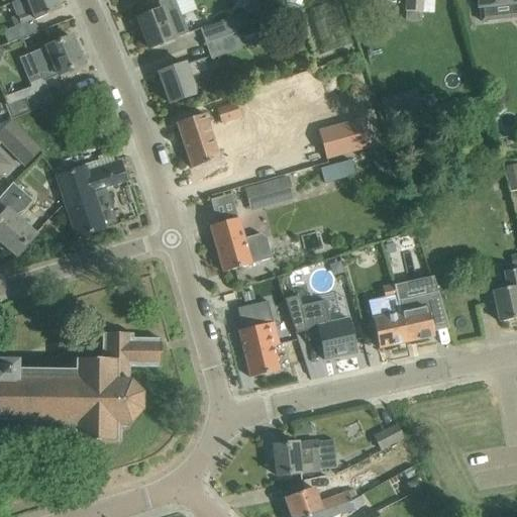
[(56,0),(18,0),(11,3),(21,26),(60,10),(56,0)]
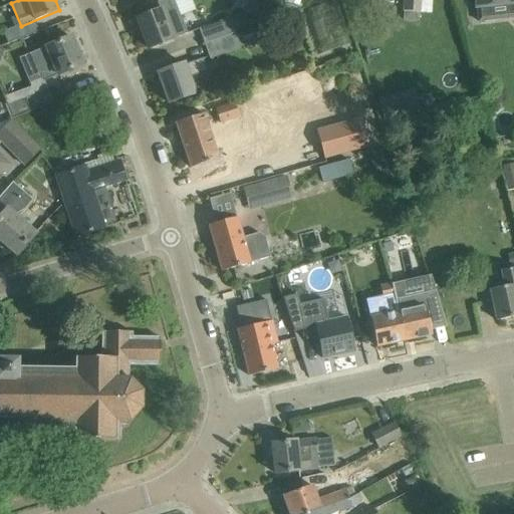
[(419,0),(404,0),(404,21),(418,22),(419,0)]
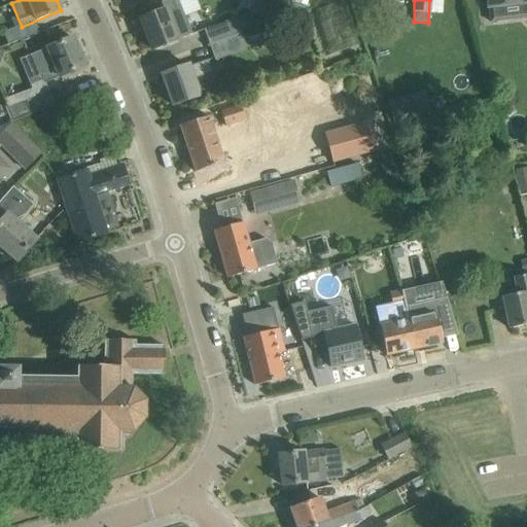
[(165,9),(140,19),(151,49),(191,35),(179,4),(165,9)]
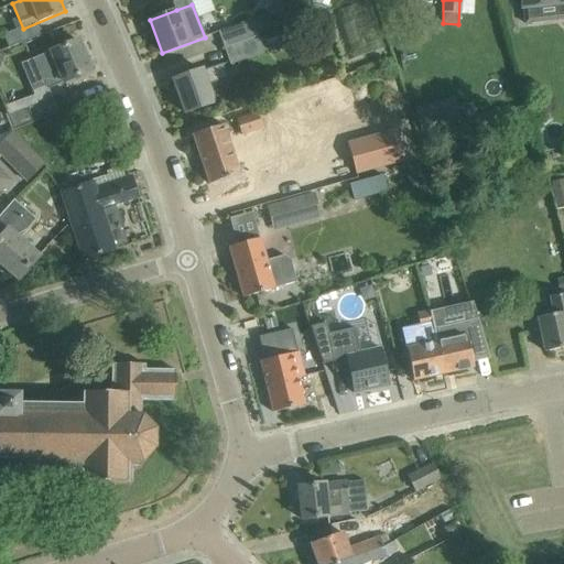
[(224,47),(257,35),(272,30),(267,14),(251,20),(218,32),(224,47)]
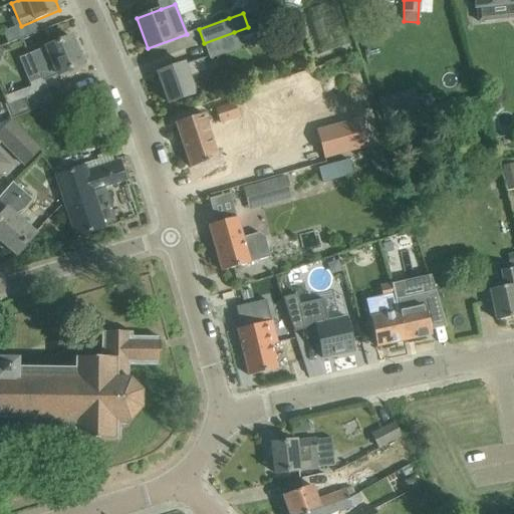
[(15,26),(4,30),(8,42),(19,38),(15,26)]
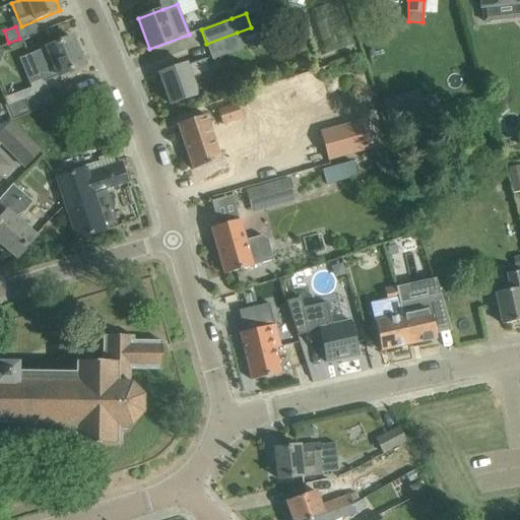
[(243,49),(237,33),(206,44),(212,60),(243,49)]
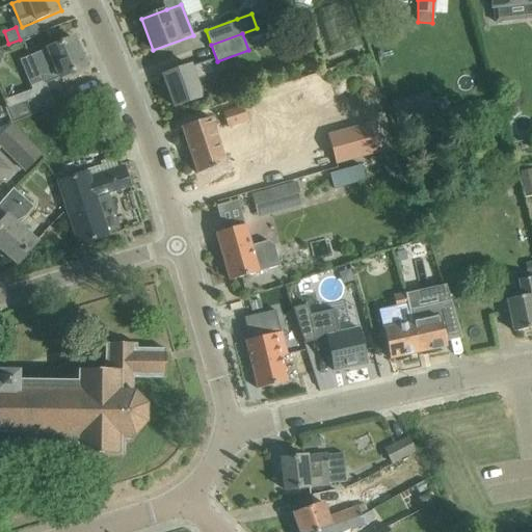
[(19,59),(31,88),(44,83),(59,77),(59,78),(85,68),(73,37),(19,59)]
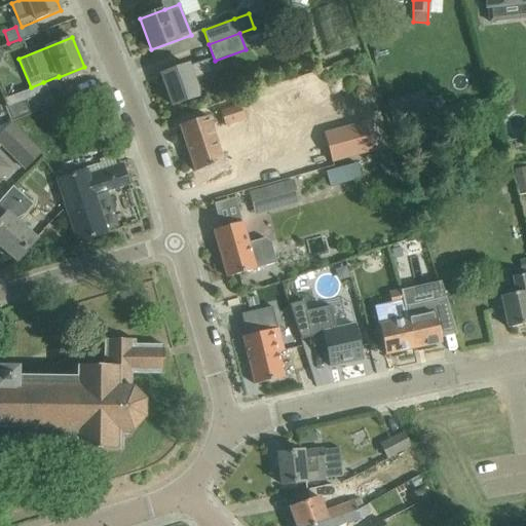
[(310,52),(305,37),(289,42),(294,58),(310,52)]
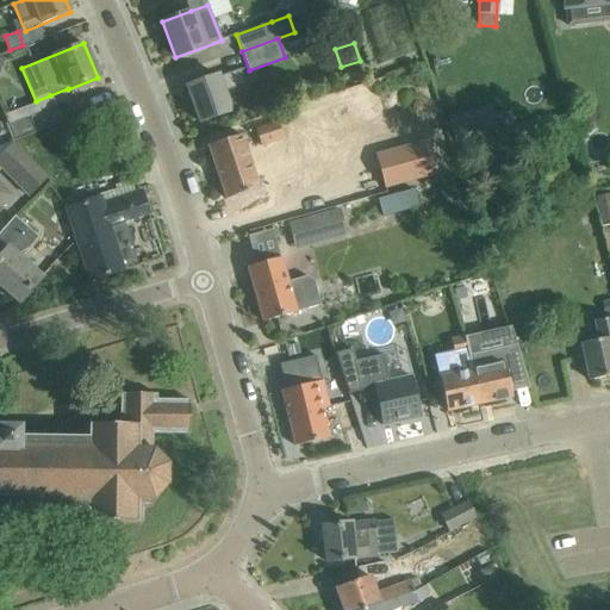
[(218,76),(187,87),(200,123),(230,112),(224,93),(246,85),(241,69),(218,78),(218,76)]
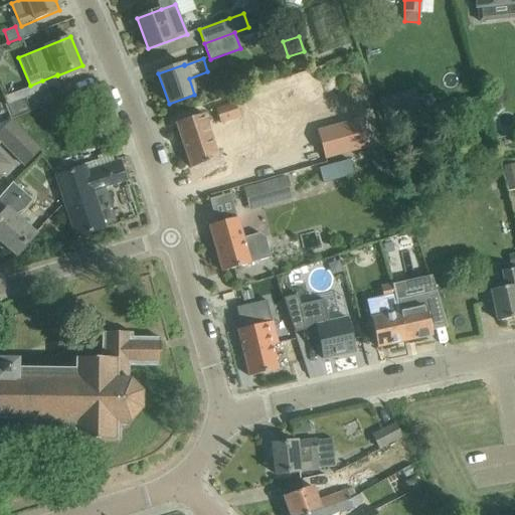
[(53,106),(46,90),(7,104),(13,120),(53,106)]
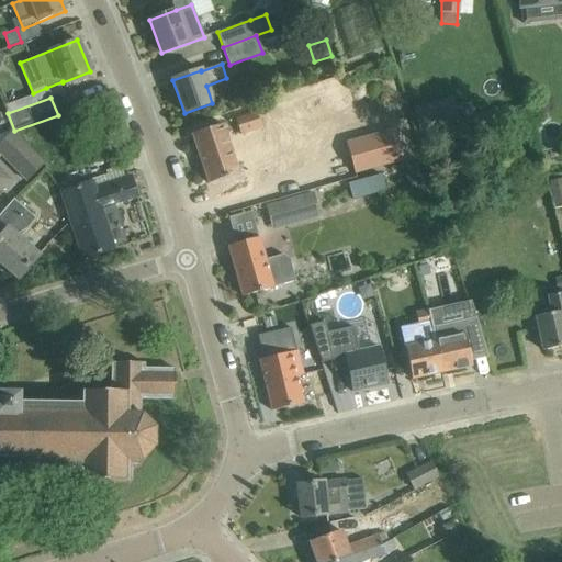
[(235,120),(240,135),(261,128),(261,126),(283,120),(279,104),(235,120)]
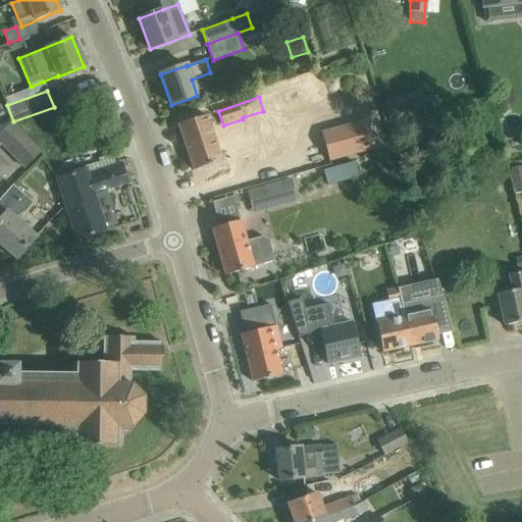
[(222,161),(212,134),(206,115),(178,124),(194,170),(222,161)]
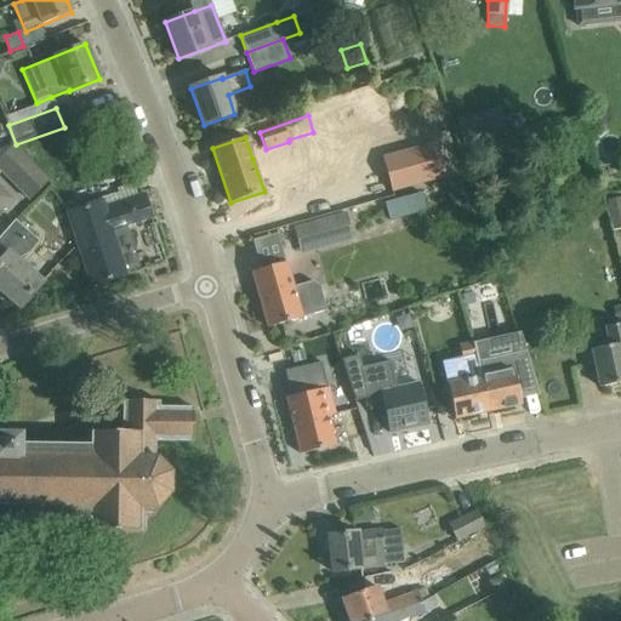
[(448,177),(437,141),(382,157),(393,193),(448,177)]
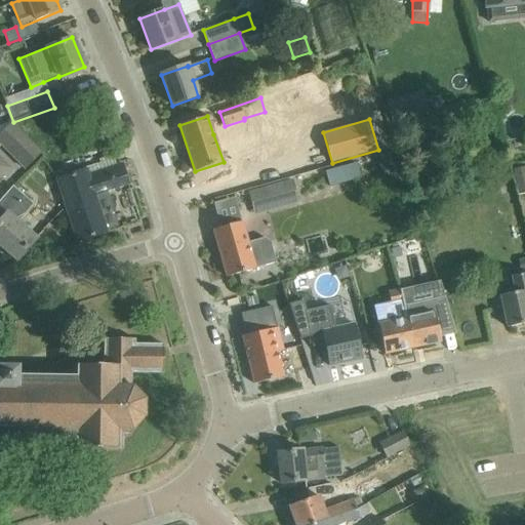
[(41,153),(9,123),(0,126),(0,183),(1,182),(1,180),(12,169),(0,157),(0,146),(25,170),(41,153)]
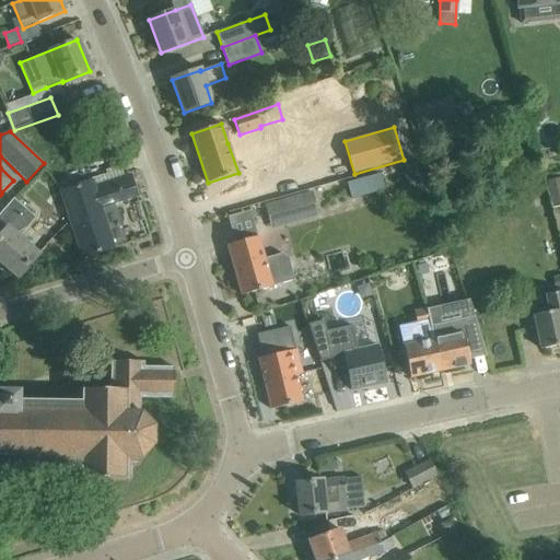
[(357,181),(361,197),(385,190),(380,173),(357,181)]
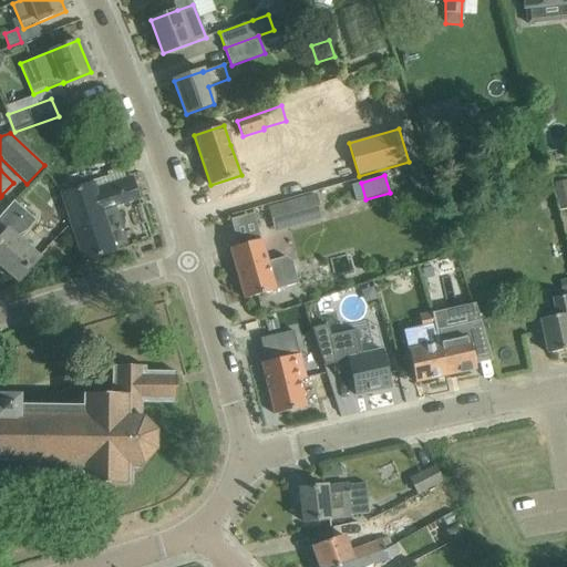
[(138,198),(131,177),(95,189),(93,183),(61,193),(83,261),(115,250),(114,249),(111,238),(102,210),(138,198)]
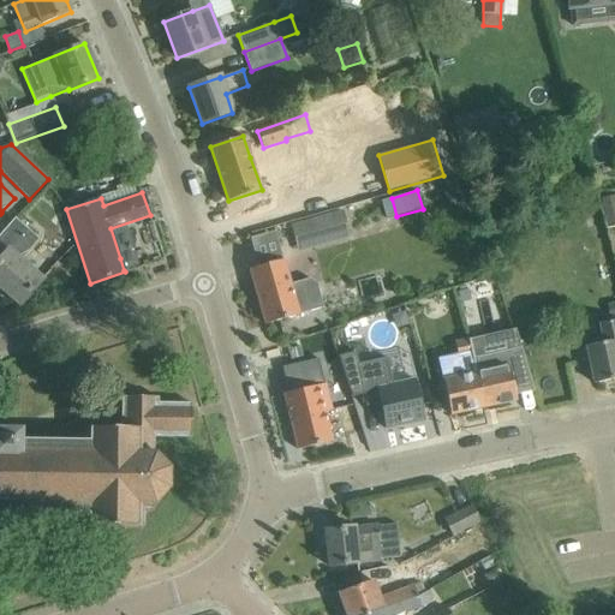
[(614,195),(601,198),(607,228),(614,226),(614,195)]
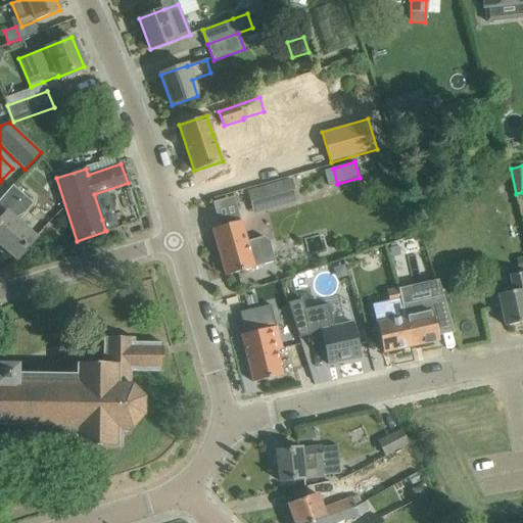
[(295,193),(291,179),(264,187),(268,201),(295,193)]
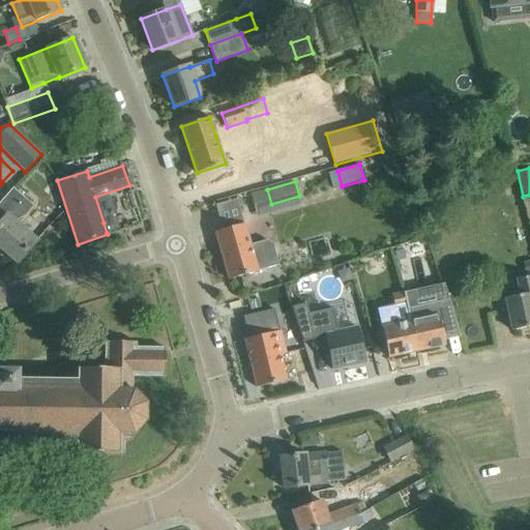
[(12,187),(0,201),(0,211),(5,216),(0,222),(0,248),(17,264),(37,240),(18,224),(33,206),(12,187)]
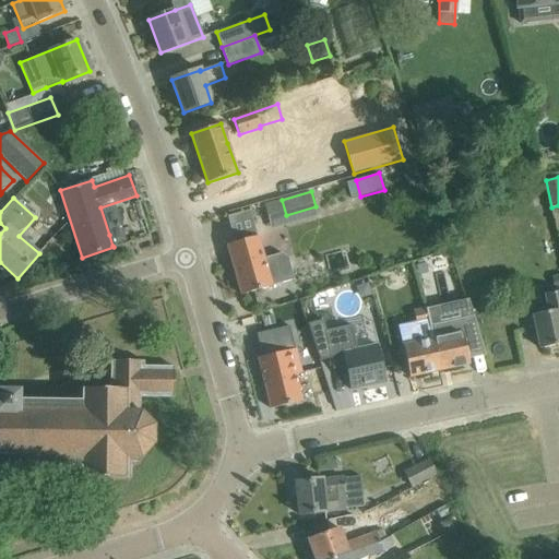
[(227,213),(230,230),(252,227),(249,210),(227,213)]
